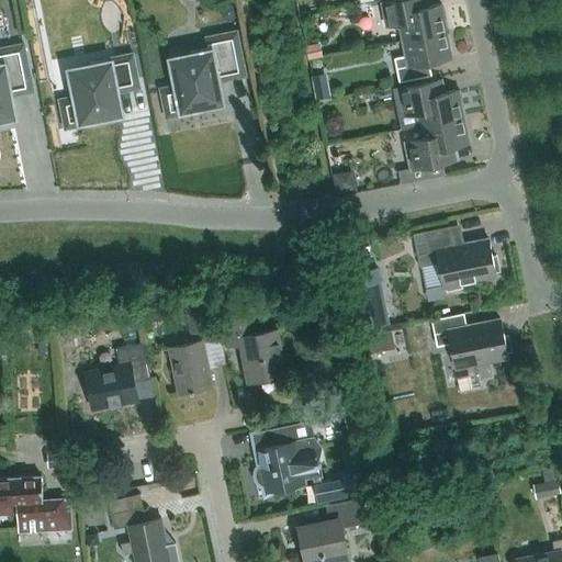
[(311,0),(296,0),(301,14),(313,11),(311,0)]
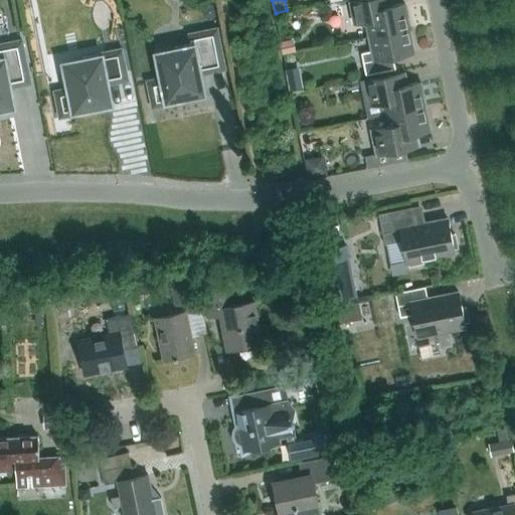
[(359,0),(351,2),(356,23),(366,21),(369,36),(410,28),(405,3),(393,5),(390,6),(388,0),(359,0)]
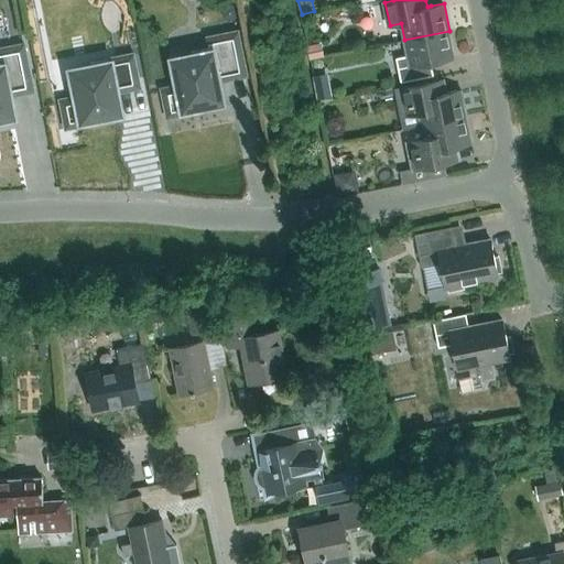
[(224,17),(228,20),(235,19),(238,14),(237,8),(231,4),(225,6),(221,11),(224,17)]
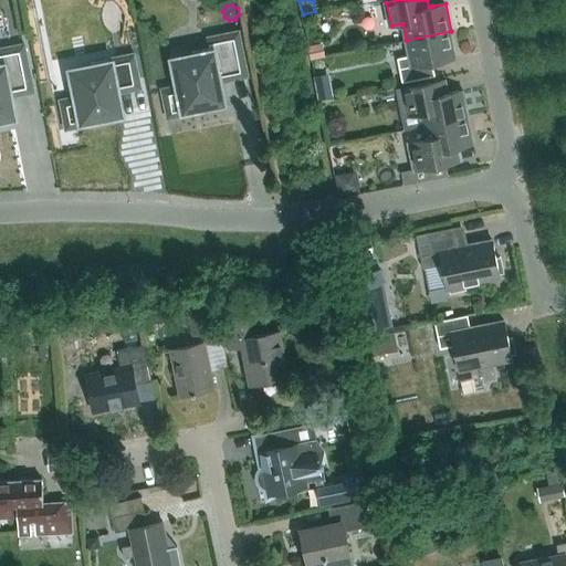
[(194,56),(175,61),(180,87),(165,91),(169,115),(203,108),(205,111),(222,107),(216,73),(245,66),(239,31),(207,37),(209,48),(192,51),(194,56)]
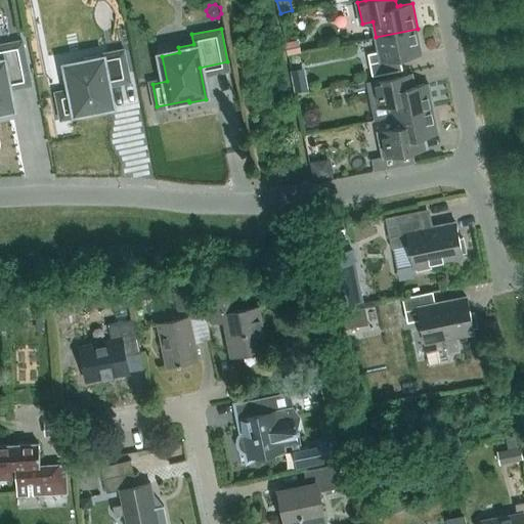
[(418,29),(376,37),(379,51),(367,53),(373,76),(396,71),(394,58),(422,53),(418,29)]
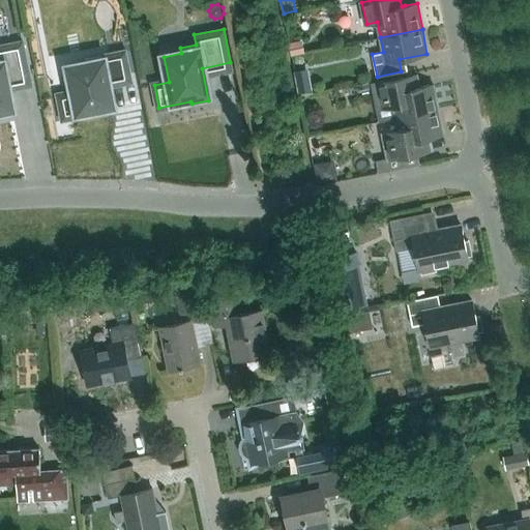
[(304,53),(301,39),(288,42),(290,55),(304,53)]
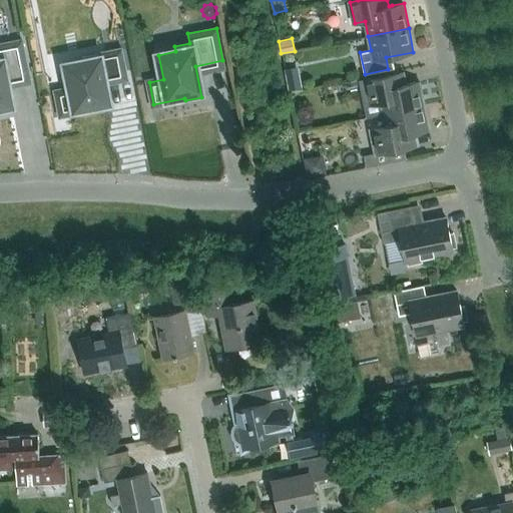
[(22,40),(0,43),(0,55),(0,56),(0,112),(12,110),(6,79),(29,74),(22,40)]
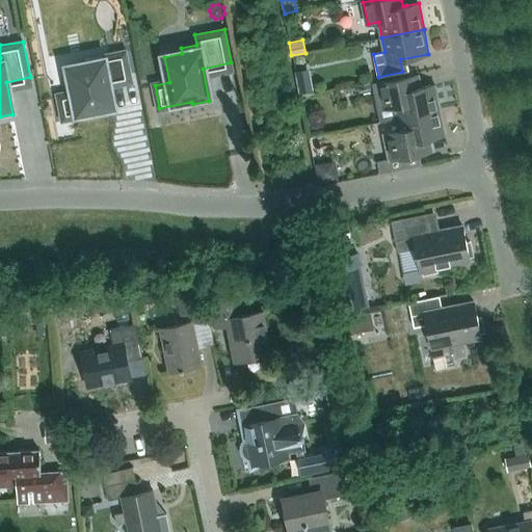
[(107,79),(130,74),(126,50),(85,58),(86,63),(69,68),(74,92),(59,96),(63,118),(96,112),(96,114),(113,111),(107,79)]
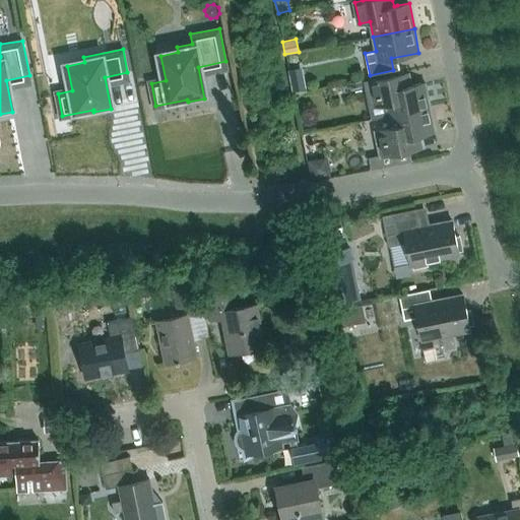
[(293,91),(302,90),(298,68),(287,70),(293,91)]
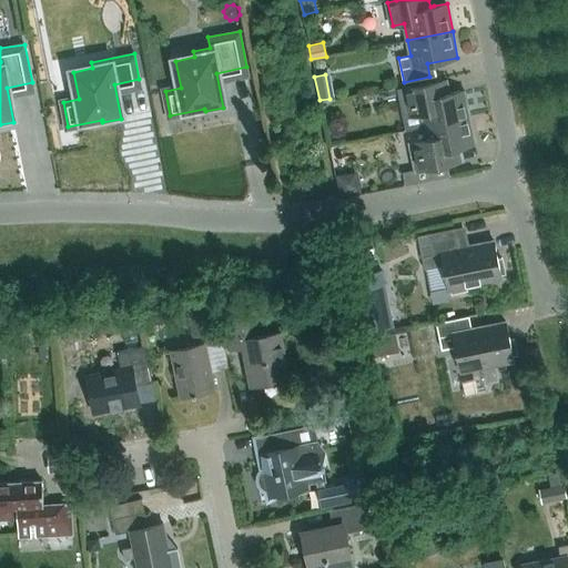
[(409,112),(403,114),(406,131),(425,128),(469,118),(464,90),(434,97),(432,83),(405,89),(409,112)]
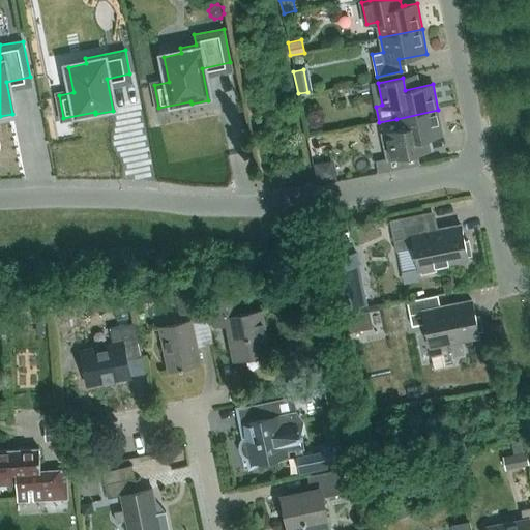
[(443,135),(438,110),(396,119),(400,133),(383,136),(388,158),(417,152),(415,140),(443,135)]
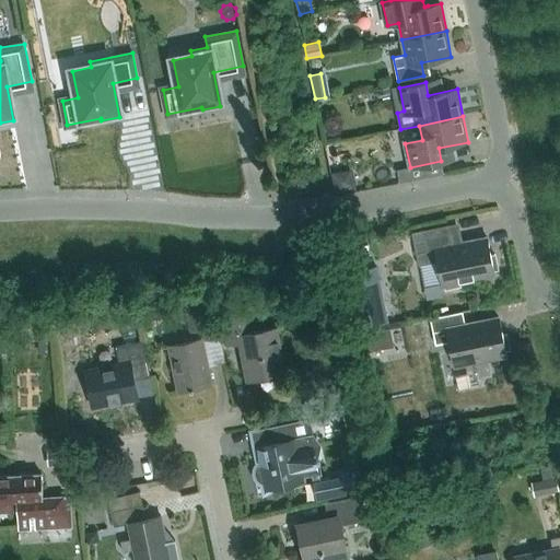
[(357,189),(352,168),(330,173),(335,194),(357,189)]
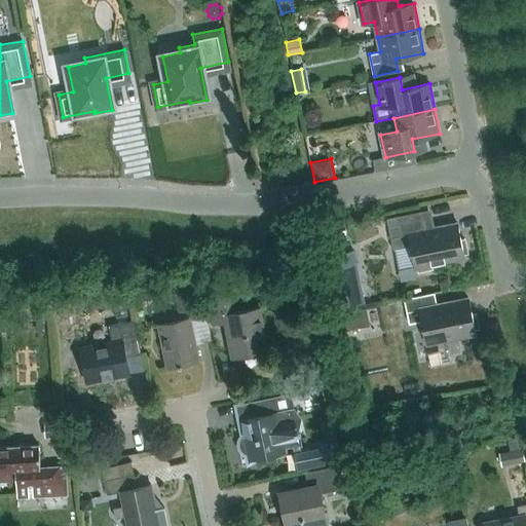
[(422,211),(386,218),(392,249),(393,249),(398,269),(415,265),(415,268),(417,267),(418,271),(433,268),(433,264),(464,258),(464,254),(467,254),(464,238),(461,239),(458,224),(425,230),(422,211)]
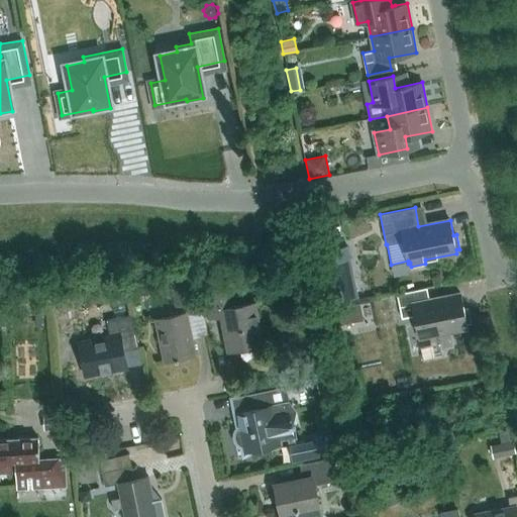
[(345,244),(316,250),(327,301),(356,295),(353,282),(348,283),(343,259),(347,257),(345,244)]
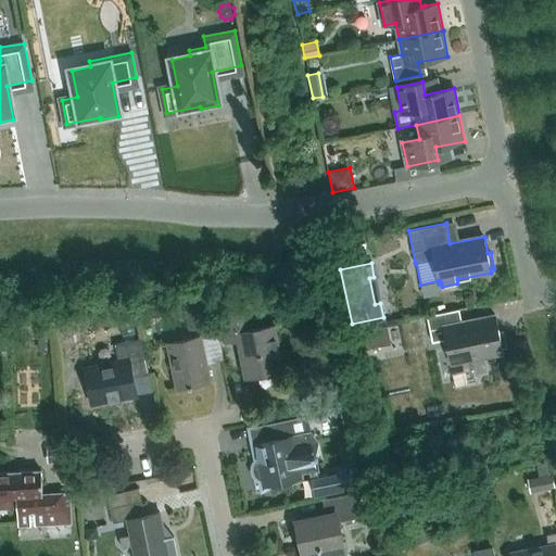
[(500,332),(495,316),(462,323),(459,310),(427,316),(432,342),(446,339),(451,363),(503,352),(502,348),(506,348),(503,331),(500,332)]
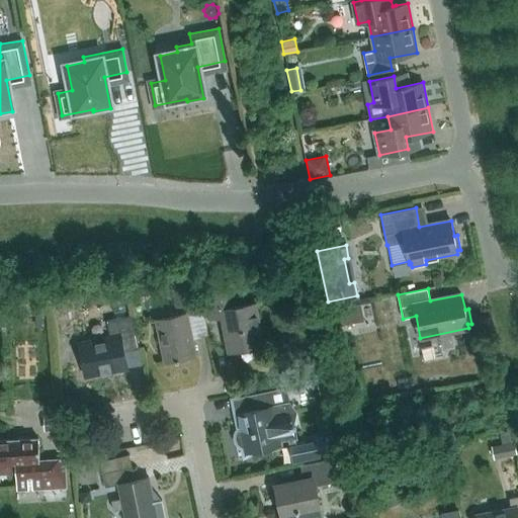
[(225,289),(202,294),(207,321),(221,319),(227,350),(263,343),(255,303),(229,308),(225,289)]
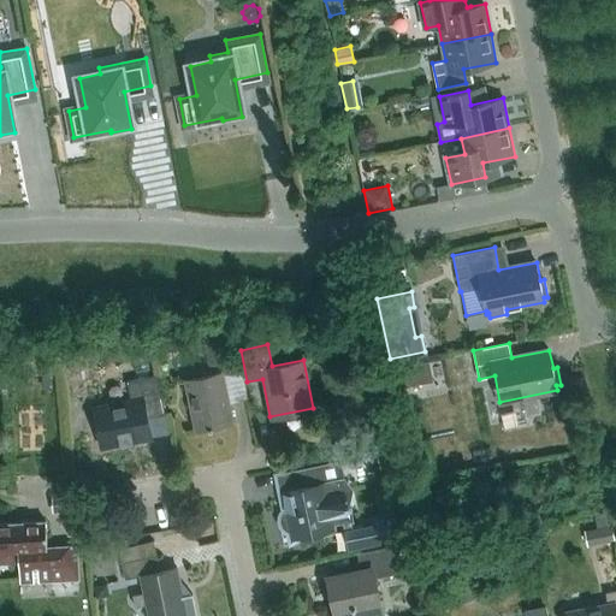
[(409,365),(394,368),(398,388),(413,385),(409,365)]
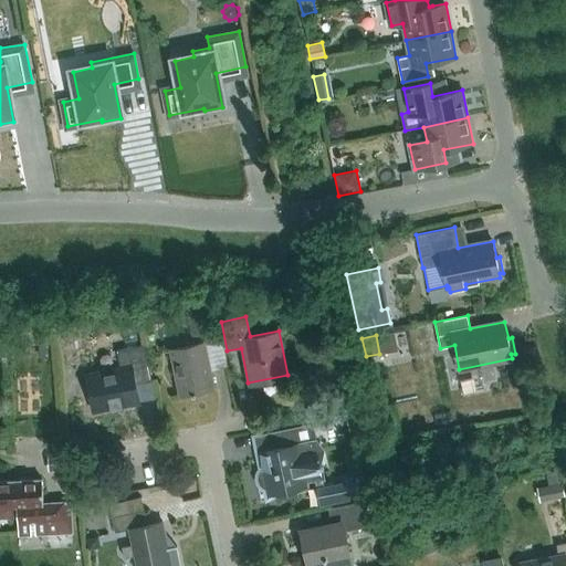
[(205,343),(168,350),(177,396),(213,388),(205,343)]
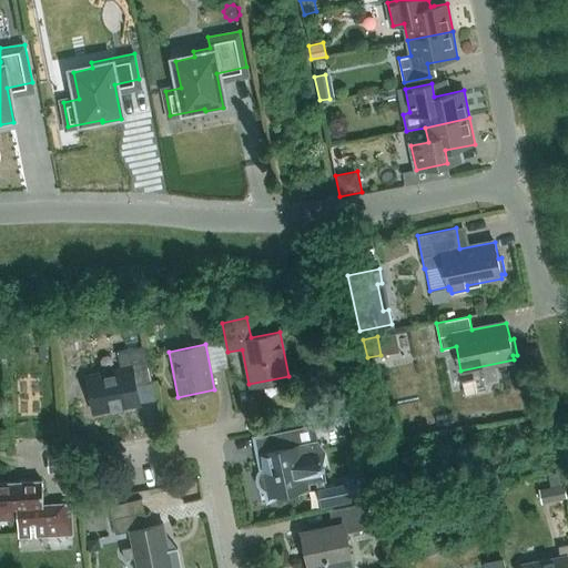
[(87,377),(93,414),(138,405),(134,386),(151,383),(144,348),(117,354),(120,371),(87,377)]
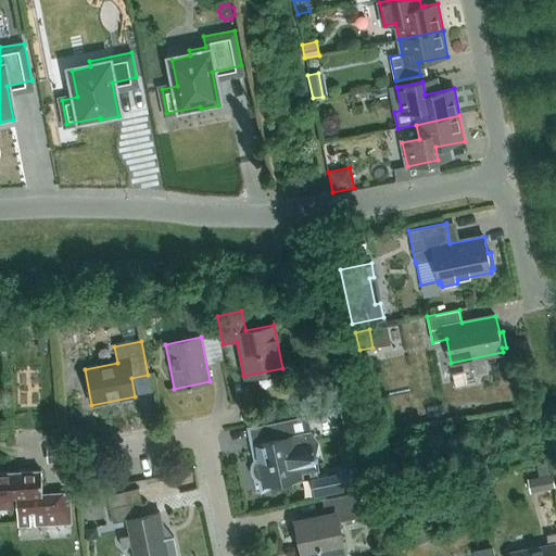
[(252,444),(255,460),(252,466),(251,472),(254,478),(261,481),(262,487),(300,479),(299,472),(315,469),(304,418),(277,424),(277,440),(254,444),(254,443),(252,444)]
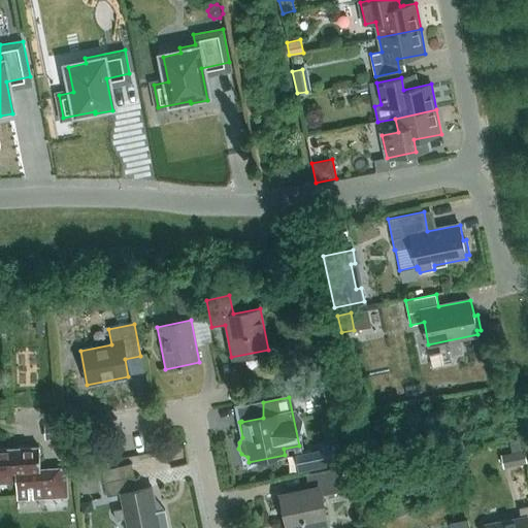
[(74,438),(73,421),(44,423),(44,439),(74,438)]
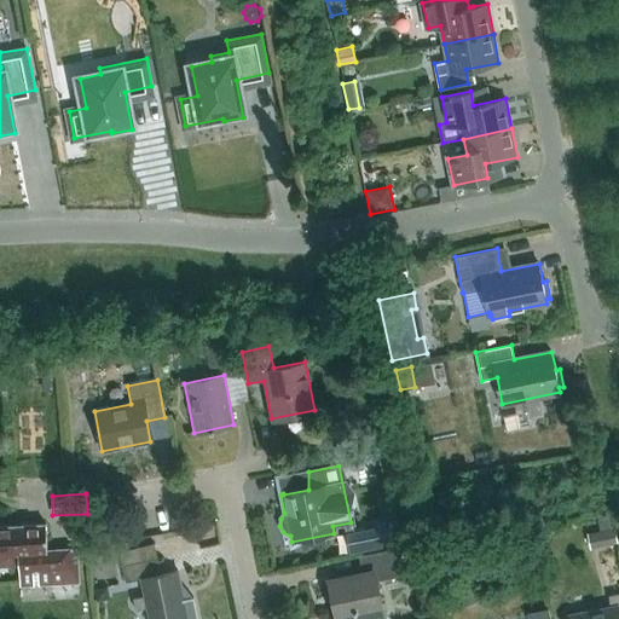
[(16,526),(18,565),(18,585),(76,583),(75,550),(47,551),(46,524),(16,526)]
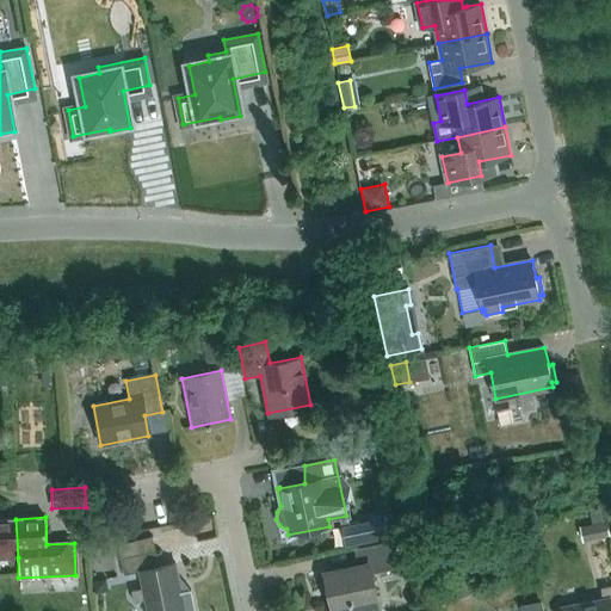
[(389,537),(386,517),(341,525),(346,545),(389,537)]
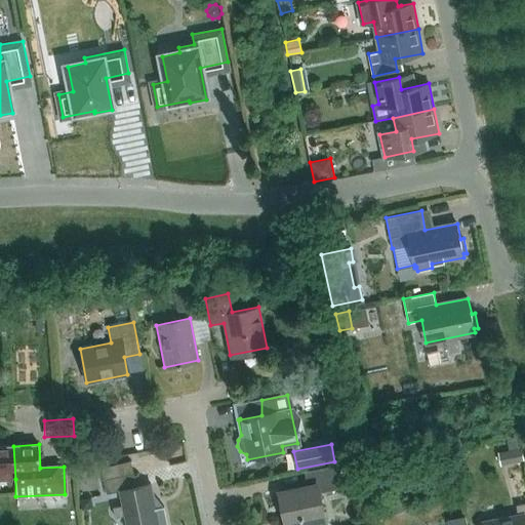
[(0,479),(15,479),(13,446),(0,446),(0,479)]
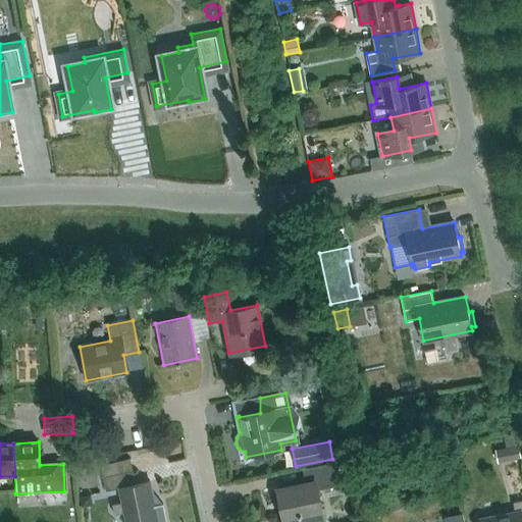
[(515,445),(504,448),(506,459),(517,457),(515,445)]
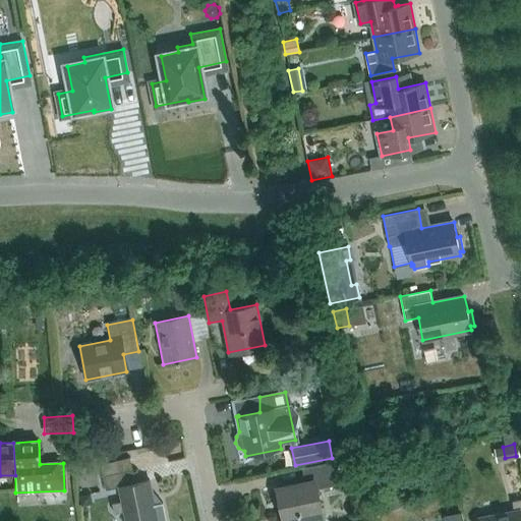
[(124,511),(125,520),(165,520),(162,504),(164,504),(163,502),(155,504),(150,480),(135,483),(130,457),(100,464),(106,490),(118,487),(121,501),(112,503),(114,513),(124,511)]
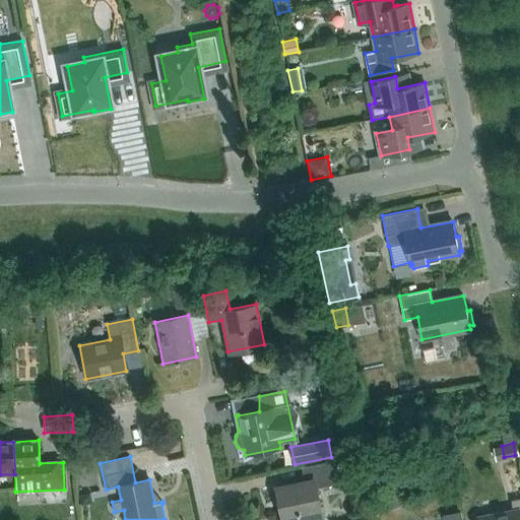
[(276,485),(282,519),(322,519),(316,489),(339,484),(334,461),(303,468),(305,479),(276,485)]
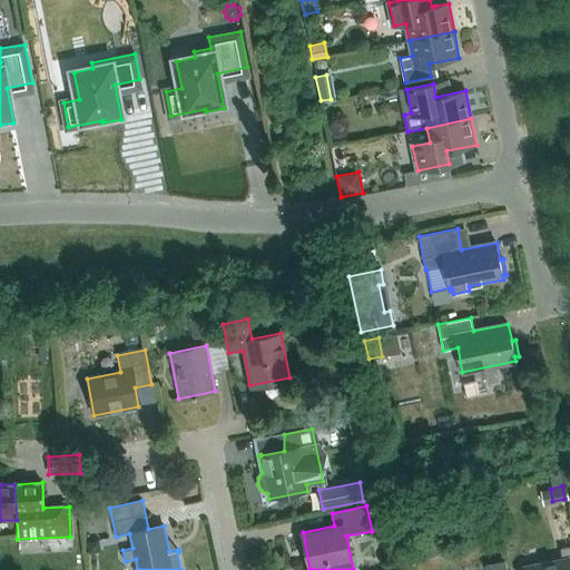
[(524,567),(524,569),(569,569),(569,546),(560,548),(562,560),(524,567)]
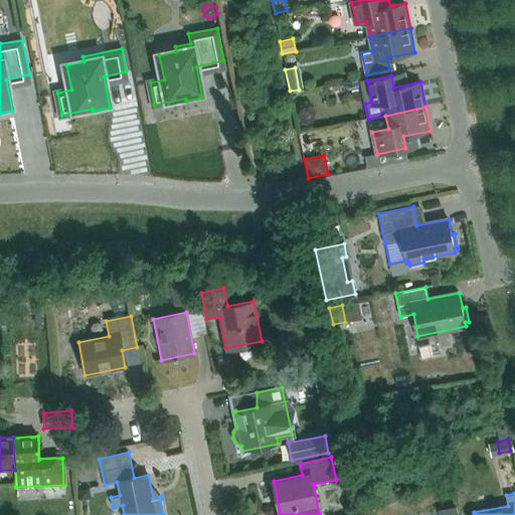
[(457,514),(456,506),(439,509),(440,514),(457,514)]
